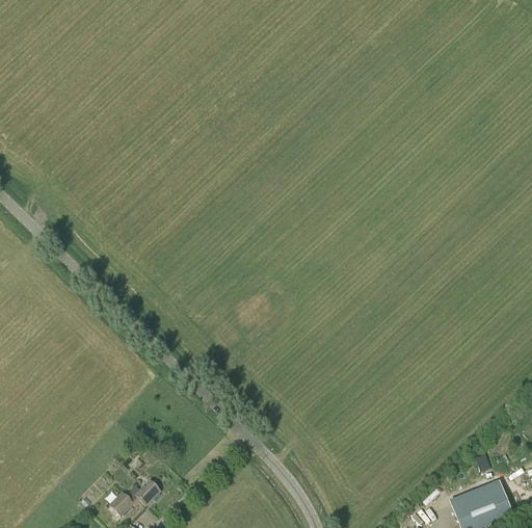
[(148,448),(142,454),(147,458),(153,453),(148,448)]
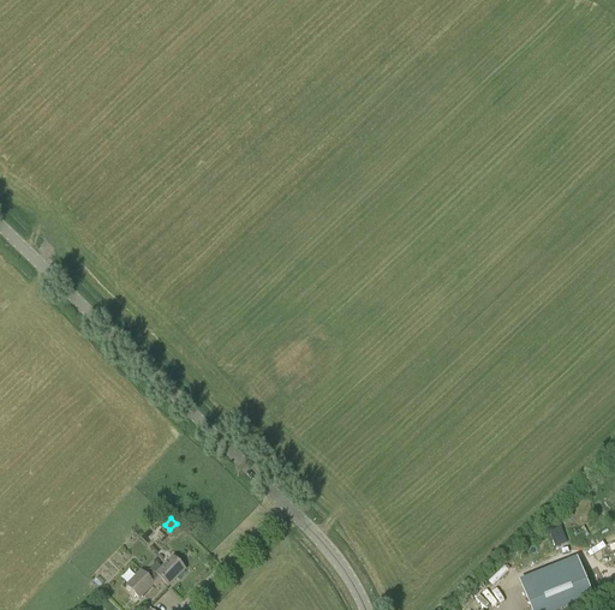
[(560,522),(548,527),(555,543),(566,538),(560,522)]
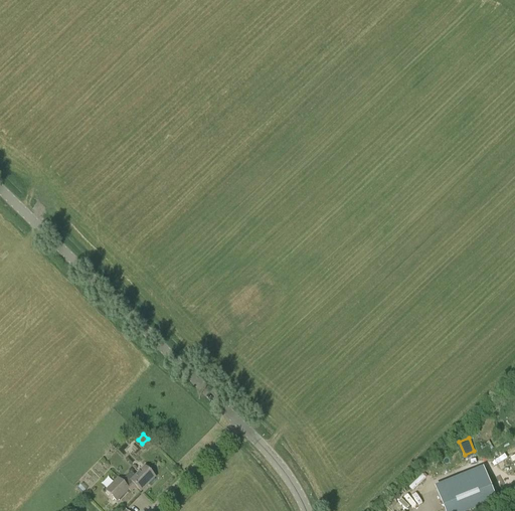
[(128,485),(128,486),(131,488),(136,483),(141,488),(155,474),(145,463),(135,473),(131,477),(133,479),(128,485)]
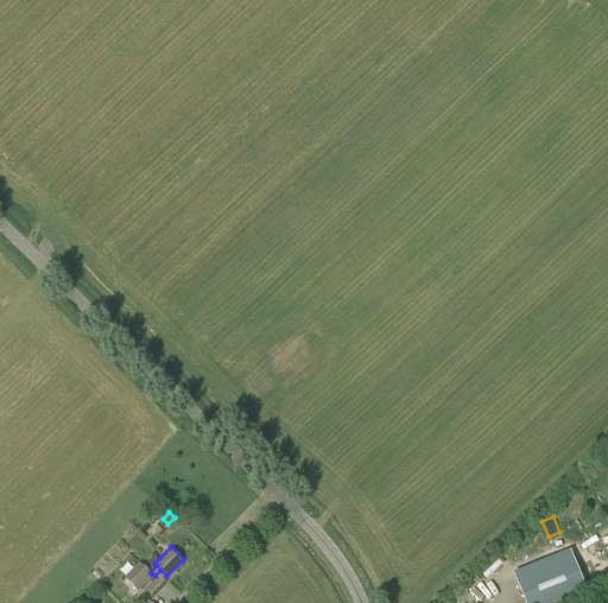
[(154,563),(159,558),(154,552),(143,564),(139,560),(125,575),(137,588),(151,573),(151,572),(157,565),(154,563)]
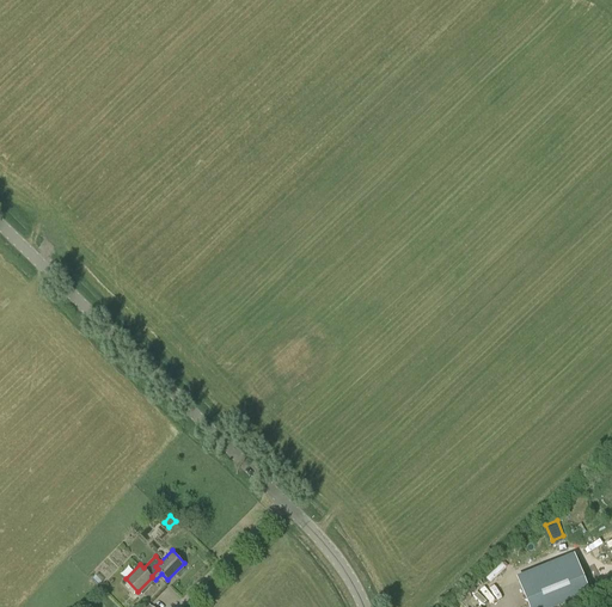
[(549,575),(522,584),(525,592),(531,605),(530,605),(531,606),(544,606),(586,590),(575,564),(562,569),(549,575)]
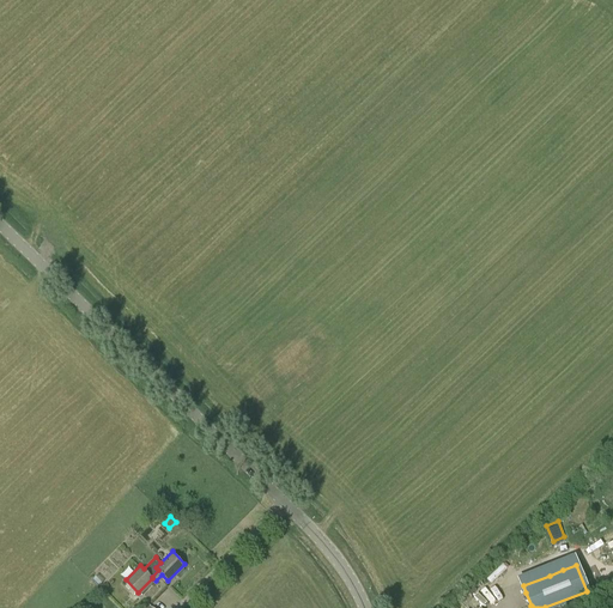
[(471,607),(477,600),(484,606),(495,589),(484,582),(465,607),(471,607)]
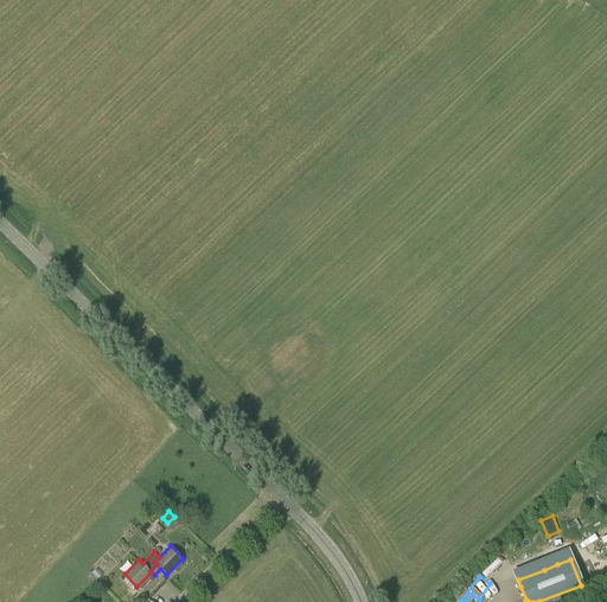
All buildings are outlined.
